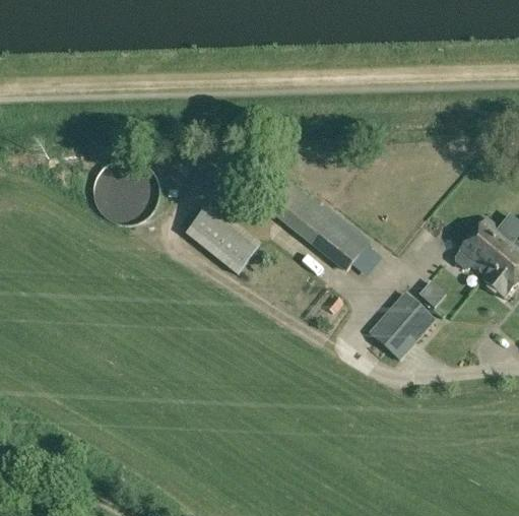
[(117,222),(123,224),(132,223),(141,221),(149,215),(153,209),(157,201),(158,194),(158,187),(157,180),(154,173),(147,167),(139,160),(132,158),(124,157),(118,158),(113,162),(107,165),(102,170),(99,175),(94,182),(94,187),(94,193),(94,199),(99,208),(105,215),(110,219),(117,222)]
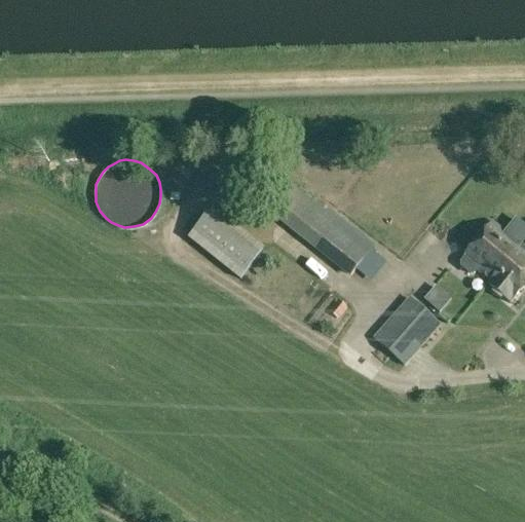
[(372,247),(285,177),(262,204),(350,274),(372,247)]
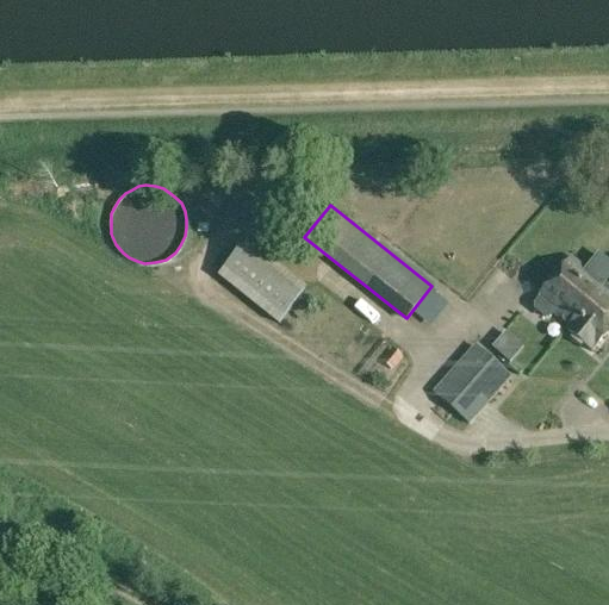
[(217,273),(278,322),(291,306),(297,310),(306,298),(300,292),(306,284),(246,237),(228,260),(217,273)]
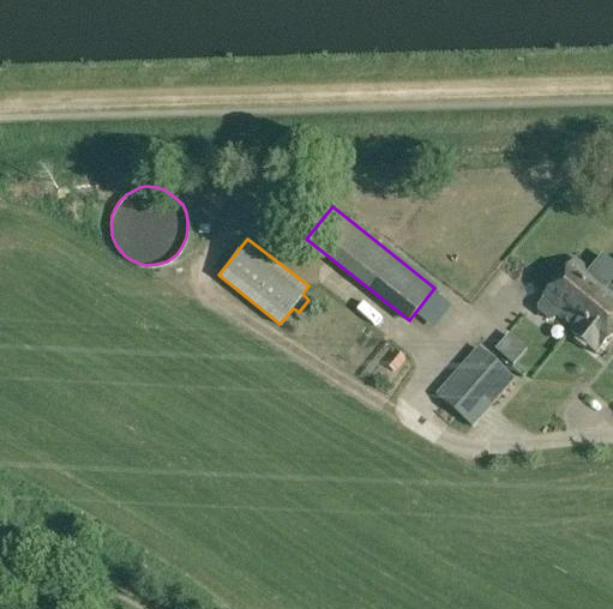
[(541,301),(571,325),(607,282),(608,281),(577,255),(541,301)]
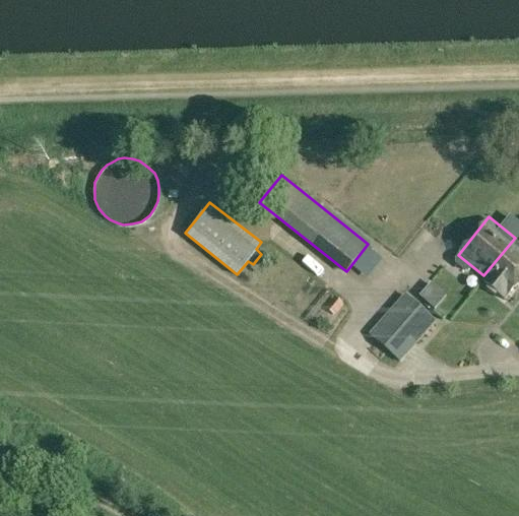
[(481,279),(504,298),(518,277),(518,241),(515,238),(514,239),(483,275),(481,279)]
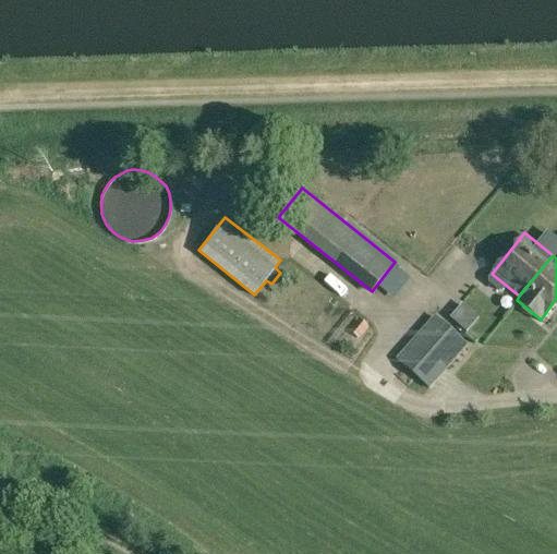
[(448,315),(461,327),(472,315),(459,303),(448,315)]
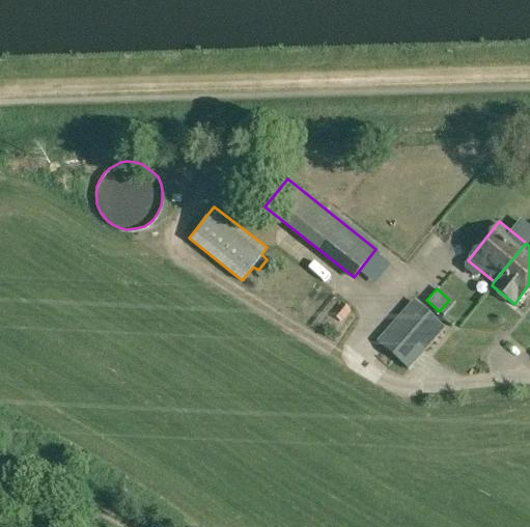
[(377,339),(408,366),(444,326),(411,299),(377,339)]
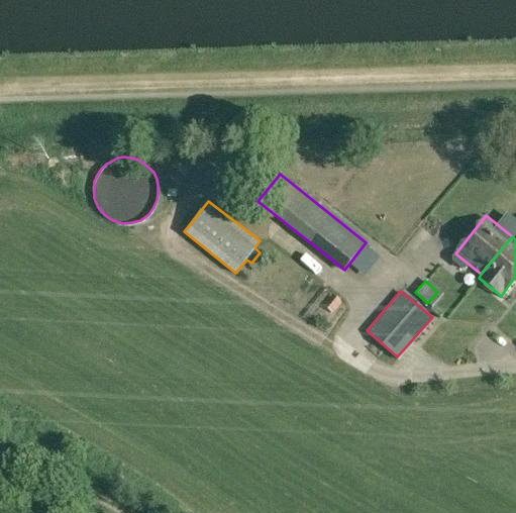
[(341,316),(351,303),(343,296),(332,309),(341,316)]
